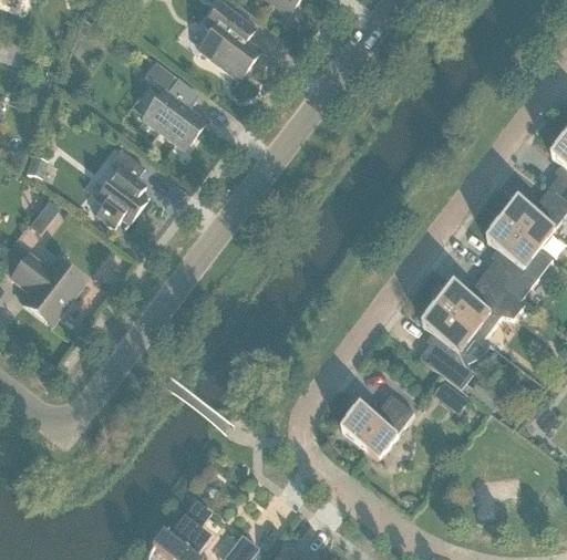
[(270,0),(288,13),(298,0),(270,0)]
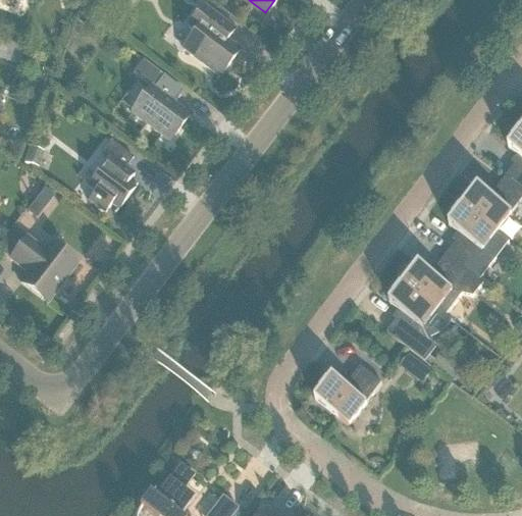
[(219,72),(239,46),(225,36),(235,24),(203,1),(188,22),(195,29),(183,45),(218,71),(212,80),(212,81),(218,72),(219,72)]
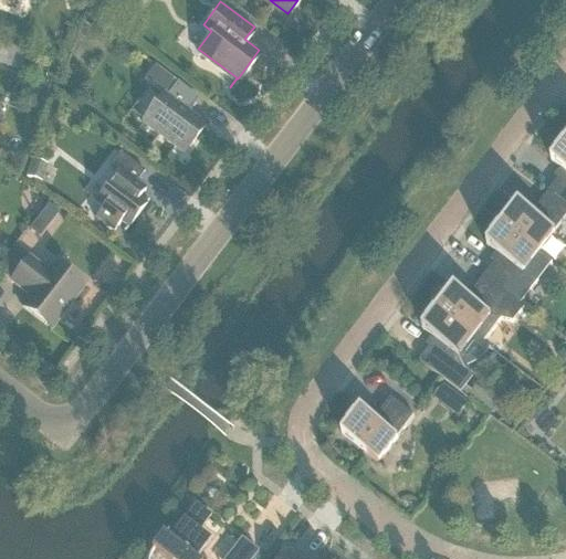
[(0,39),(0,59),(19,66),(25,49),(0,39)]
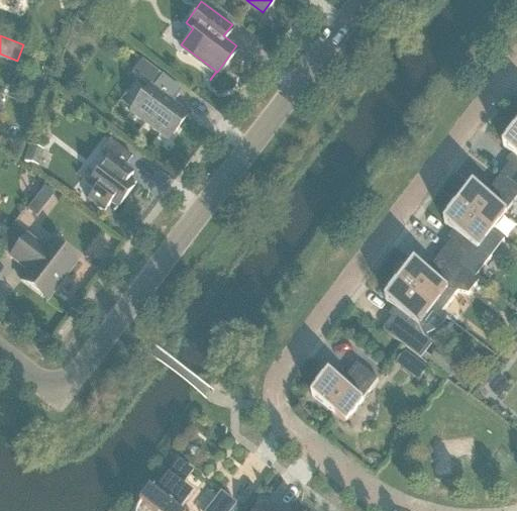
[(148,82),(129,107),(168,136),(188,110),(169,96),(179,83),(166,74),(140,55),(131,68),(148,82)]
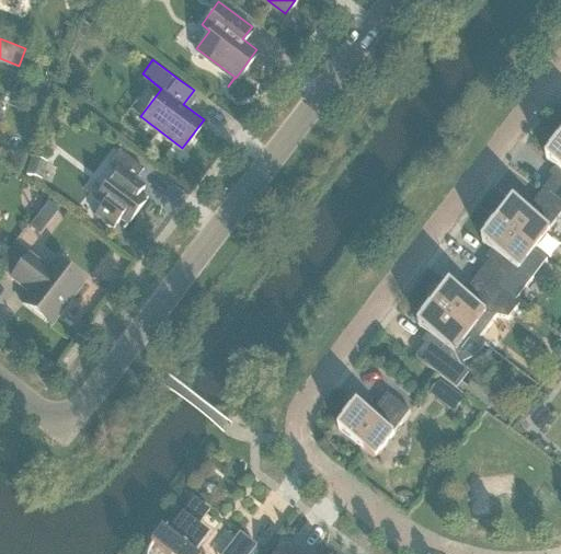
[(560,164),(544,185),(560,198),(560,134),(546,154),(560,164)]
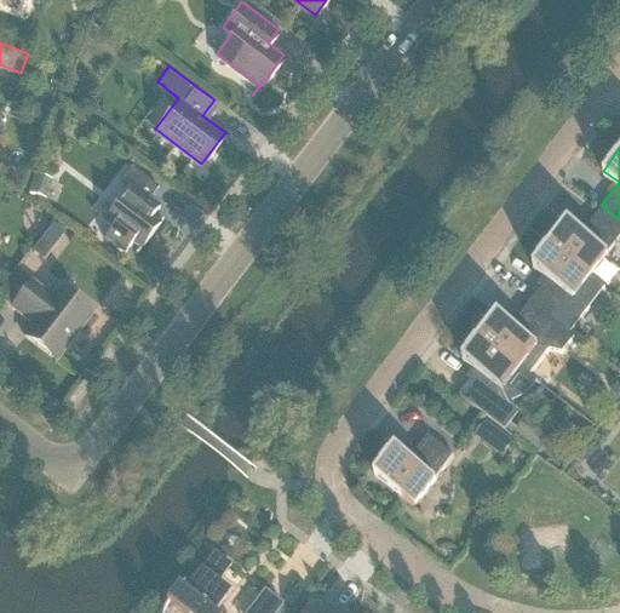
[(159,202),(149,194),(158,183),(131,162),(121,175),(132,183),(122,195),(121,194),(105,215),(114,221),(104,234),(124,248),(133,236),(139,241),(135,247),(136,248),(162,215),(161,213),(156,221),(149,215),(159,202)]
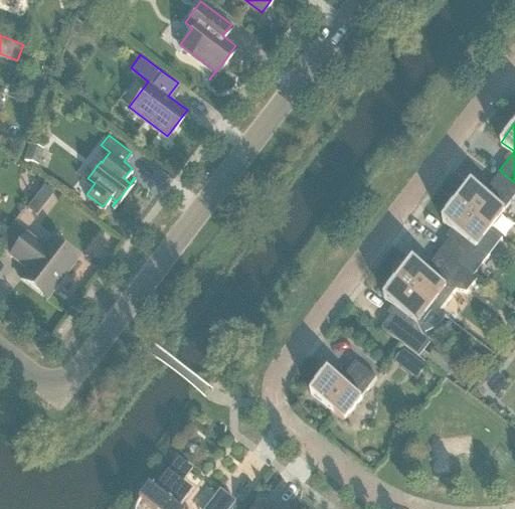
[(38,161),(43,145),(28,140),(23,157),(38,161)]
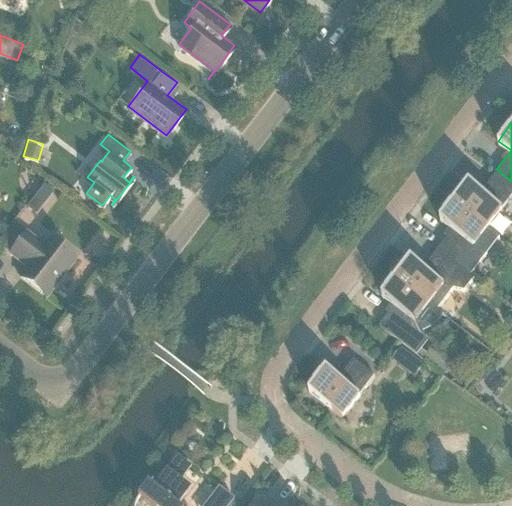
[(502,204),(511,190),(511,181),(496,169),(481,188),(469,179),(454,198),(487,223),(502,204)]
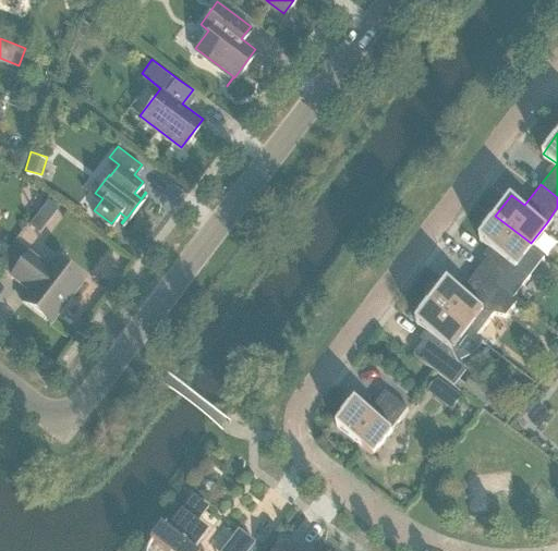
[(52,200),(47,196),(39,206),(49,213),(57,204),(52,200)]
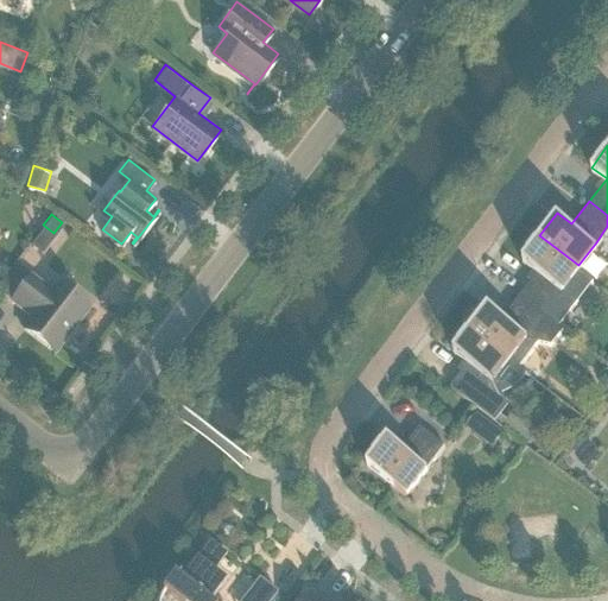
[(593,276),(578,265),(539,235),(523,258),(537,270),(520,292),(544,310),(558,321),(593,276)]
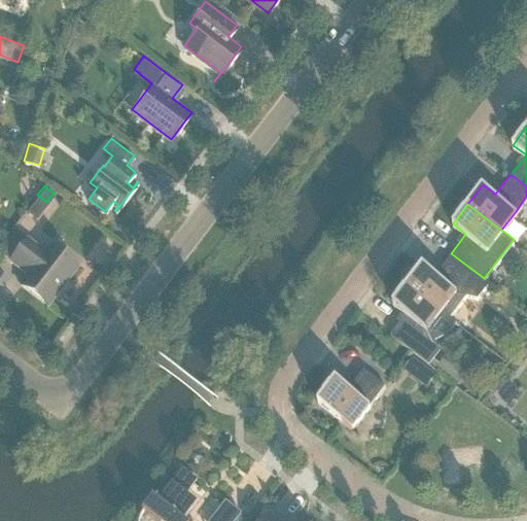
[(44,249),(27,236),(10,257),(22,266),(23,264),(30,269),(20,281),(46,302),(76,263),(49,242),(44,249)]
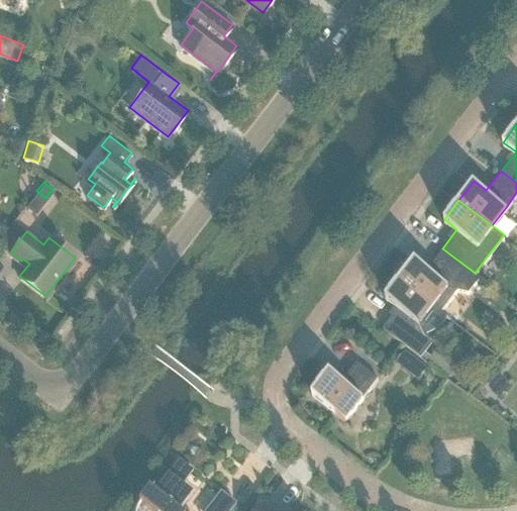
[(475,274),(475,273),(462,264),(442,248),(427,268),(415,258),(400,277),(437,305),(451,286),(469,290),(479,277),(475,274)]
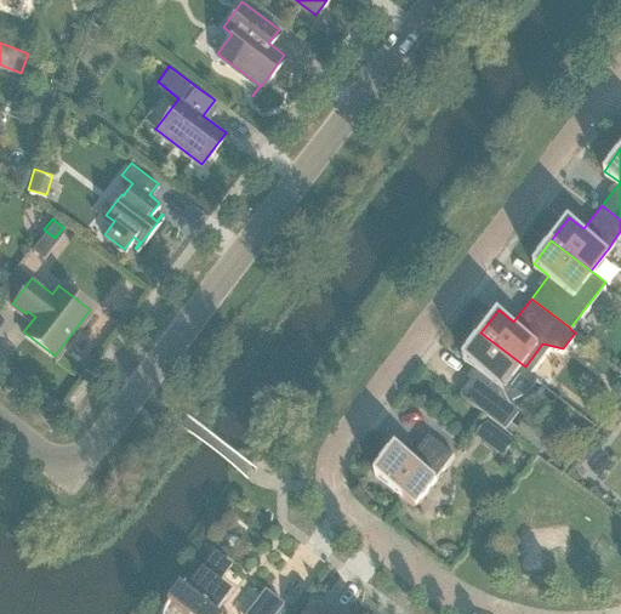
[(507,390),(525,367),(480,333),(463,356),(478,368),(460,391),(505,425),(517,409),(507,390)]
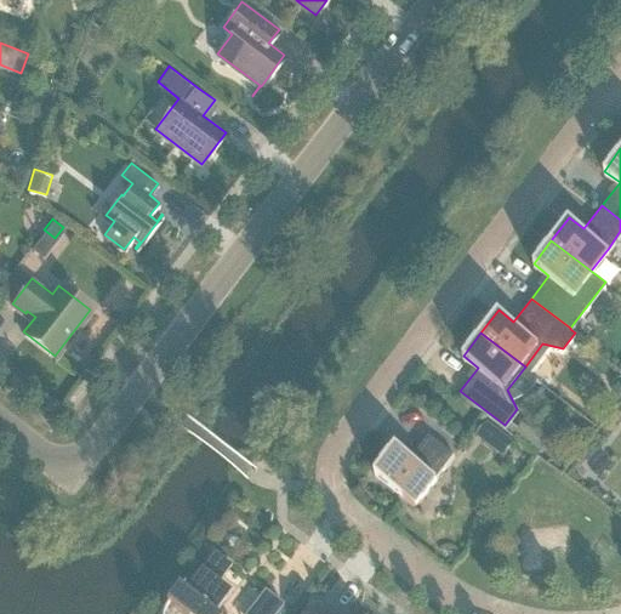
[(484,420),(479,426),(476,431),(491,443),(502,428),(486,416),(484,420)]
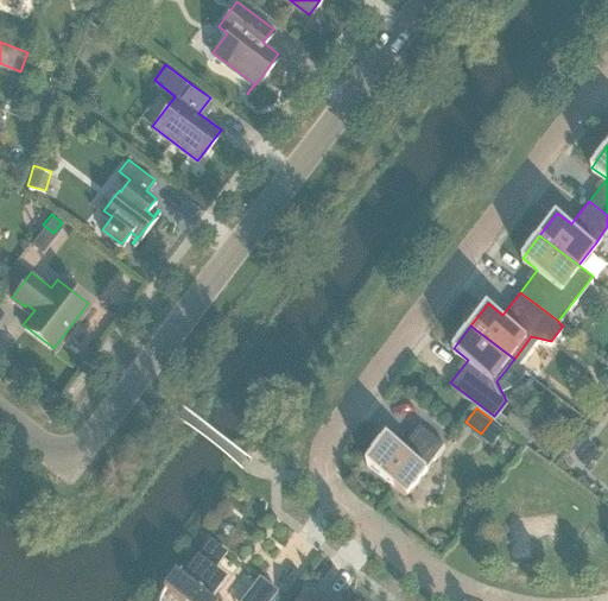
[(406,492),(444,441),(420,422),(403,445),(387,435),(367,462),(406,492)]
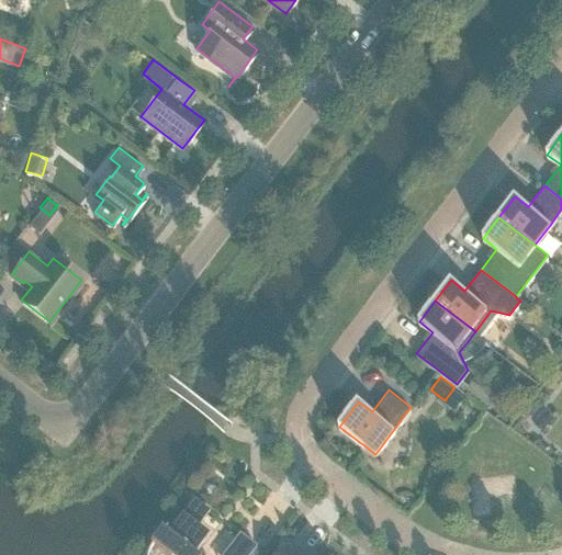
[(208,532),(197,523),(209,506),(194,495),(166,532),(163,530),(164,529),(163,528),(150,543),(149,545),(148,546),(147,550),(146,552),(145,554),(195,554),(192,553),(208,532)]
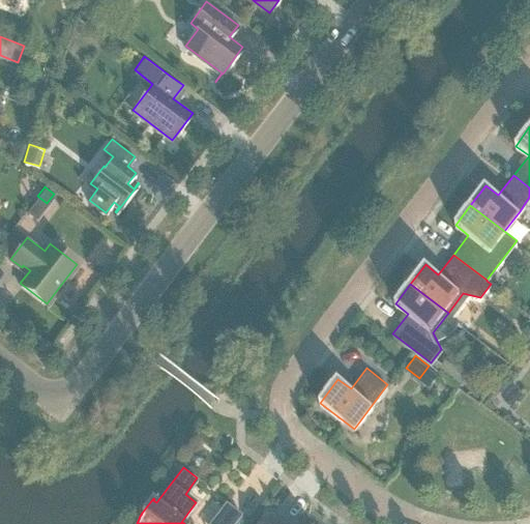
[(224,523),(232,523),(241,512),(225,499),(212,516),(224,523)]
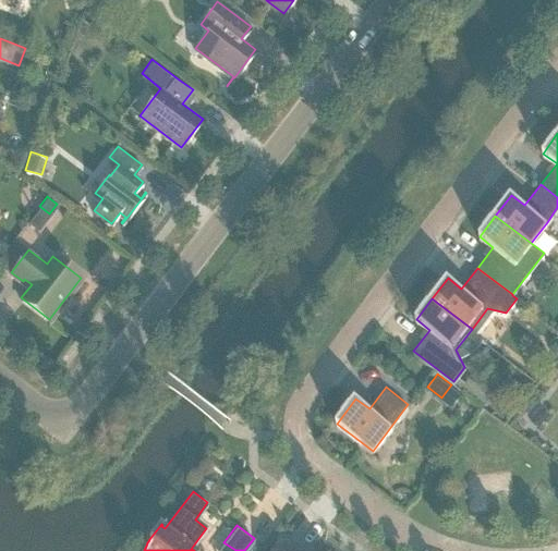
[(312,550),(299,550),(284,540),(276,550),(324,550),(322,550),(318,550),(316,550),(314,549),(312,550)]
